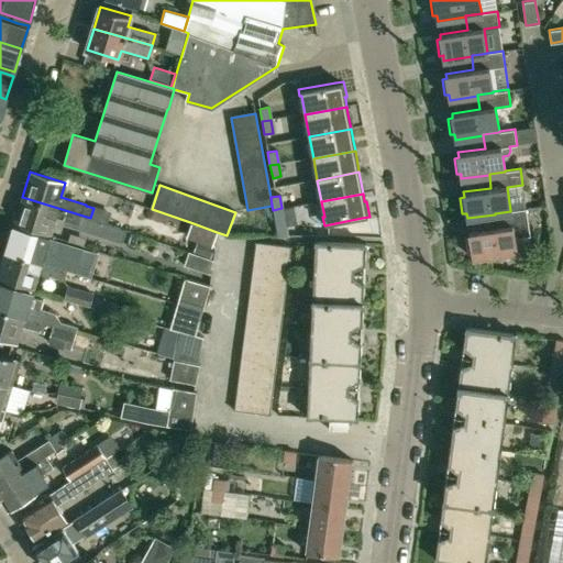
[(22,197),(14,222),(51,233),(55,217),(77,223),(79,214),(22,197)]
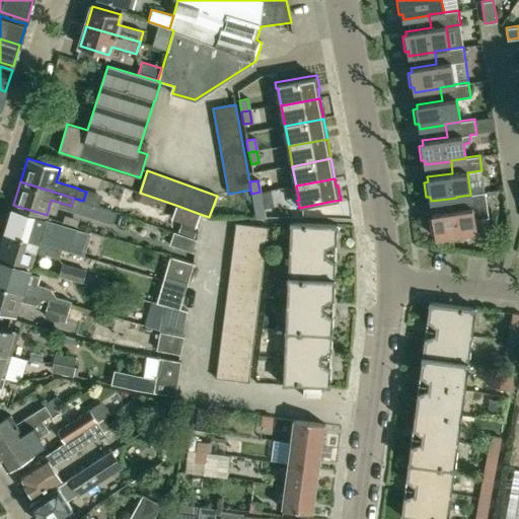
[(260,192),(251,194),(253,206),(262,204),(260,192)]
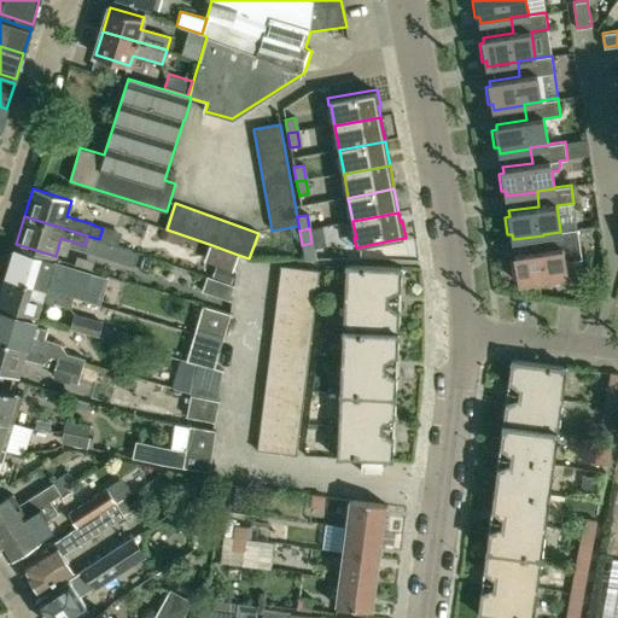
[(543,234),(543,235),(546,249),(514,254),(516,260),(511,261),(513,278),(518,278),(519,283),(567,277),(565,261),(582,258),(577,228),(560,231),(560,232),(543,234)]
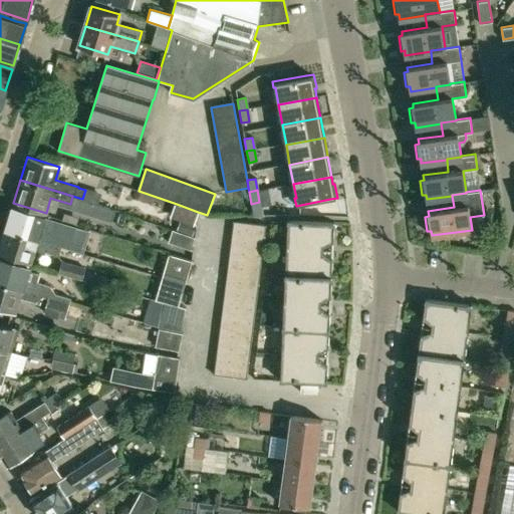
[(99,204),(82,199),(79,209),(106,217),(109,208),(99,204)]
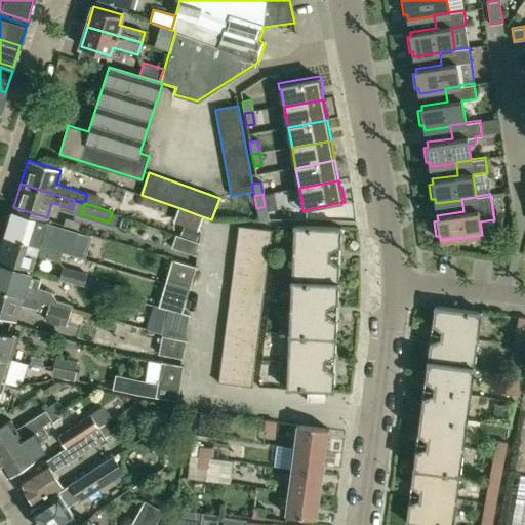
[(4,235),(58,251),(62,243),(41,237),(45,220),(12,211),(4,235)]
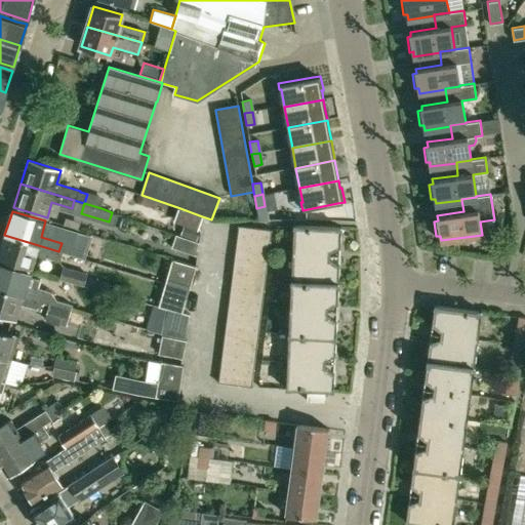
[(292,252),(340,254),(341,227),(294,225),(292,252)]
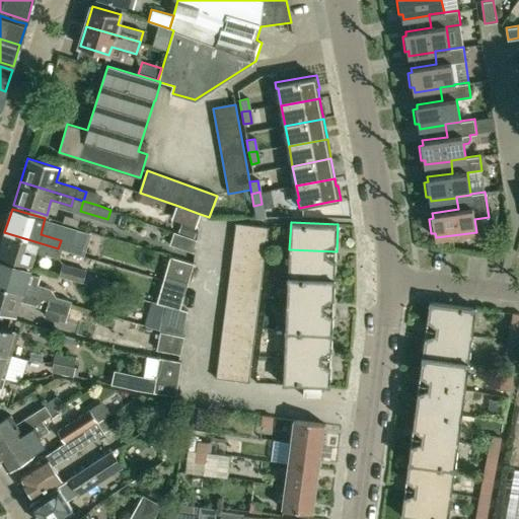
[(236,223),(234,237),(267,241),(269,227),(236,223)]
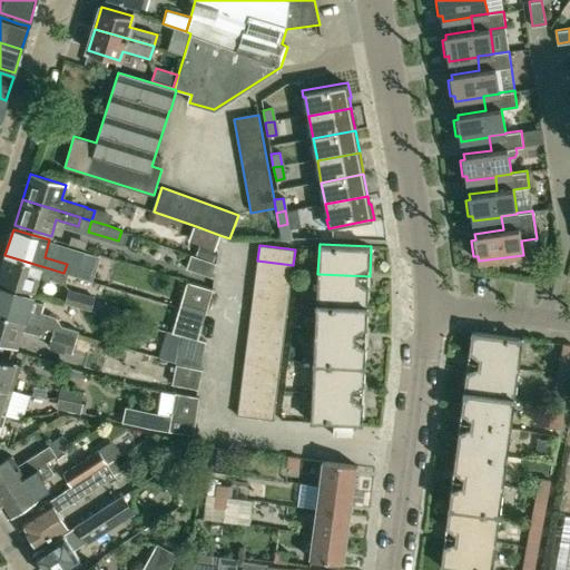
[(198,257),(212,262),(216,251),(214,249),(203,246),(198,257)]
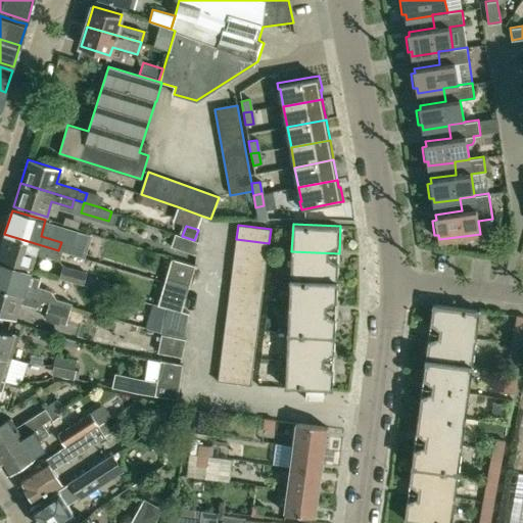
[(170,245),(193,254),(197,242),(175,233),(170,245)]
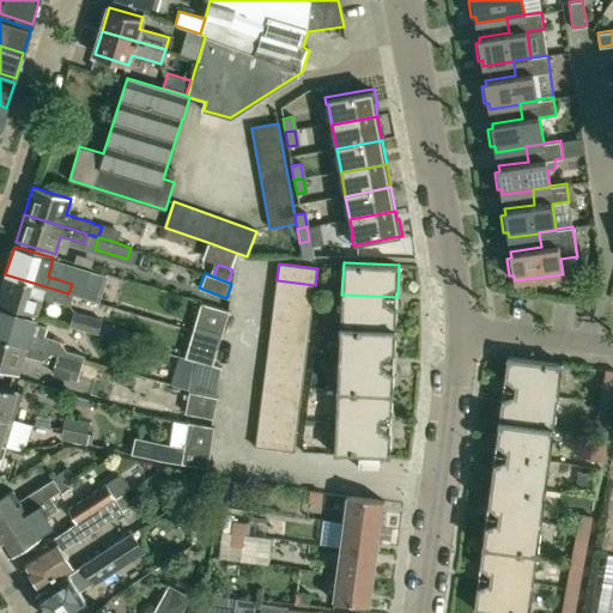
[(66,303),(68,293),(5,274),(0,292),(0,302),(36,313),(42,296),(66,303)]
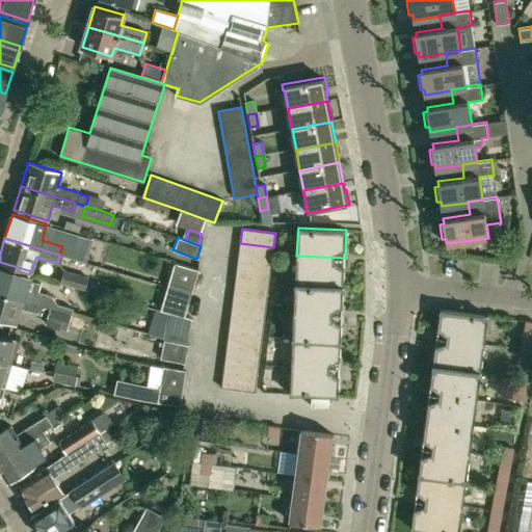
[(240,243),(238,257),(271,262),(273,247),(240,243)]
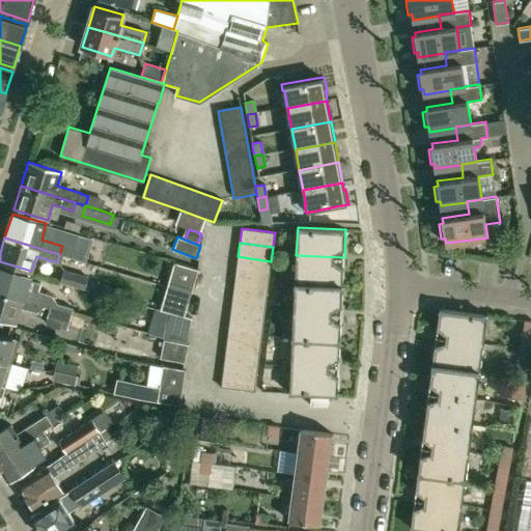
[(342,285),(344,257),(296,255),(295,282),(342,285)]
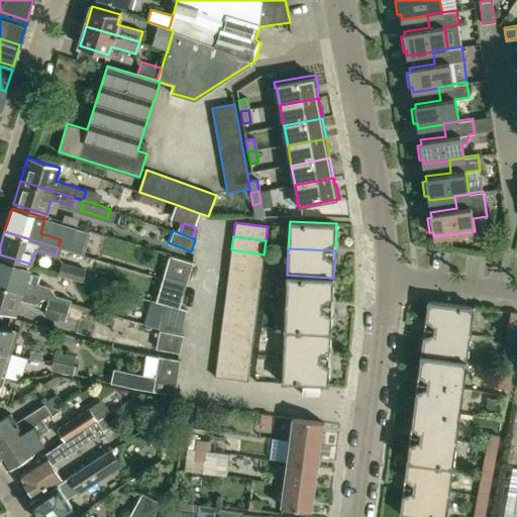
[(231,249),(229,264),(263,268),(264,254),(231,249)]
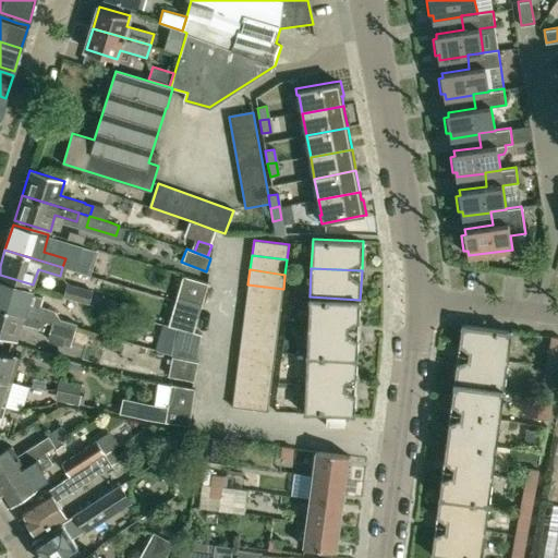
[(177,300),(201,307),(208,282),(183,275),(177,300)]
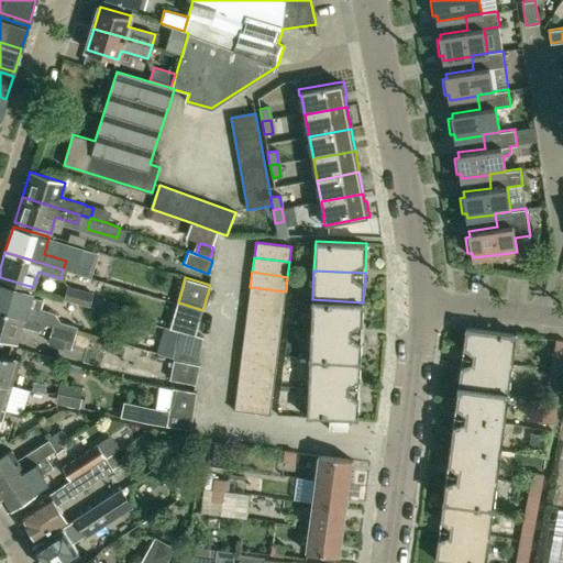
[(0,309),(45,323),(51,324),(48,332),(75,340),(78,328),(61,322),(54,312),(41,309),(43,300),(31,296),(32,291),(0,280),(0,309)]
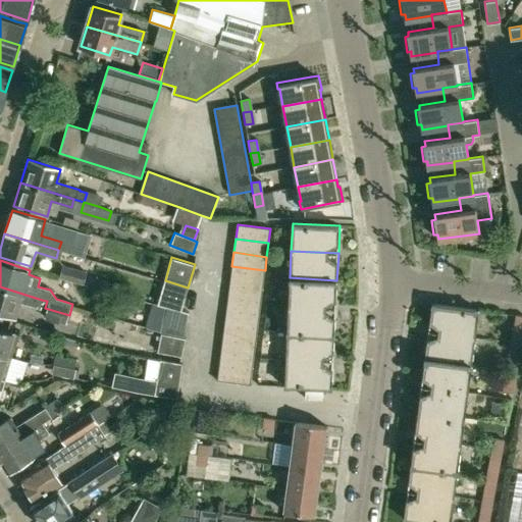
[(62,264),(59,276),(83,282),(86,271),(62,264)]
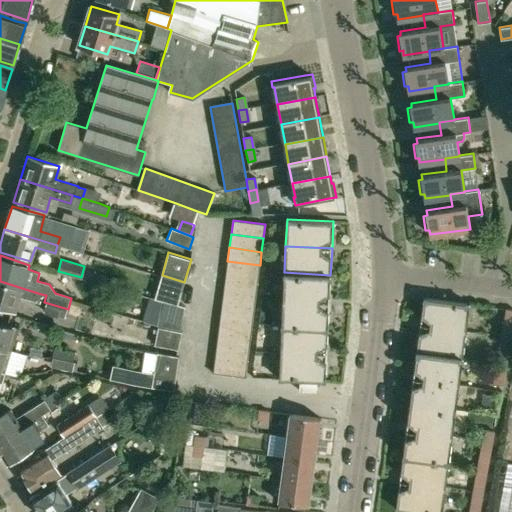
[(227,261),(225,275),(258,279),(260,265),(227,261)]
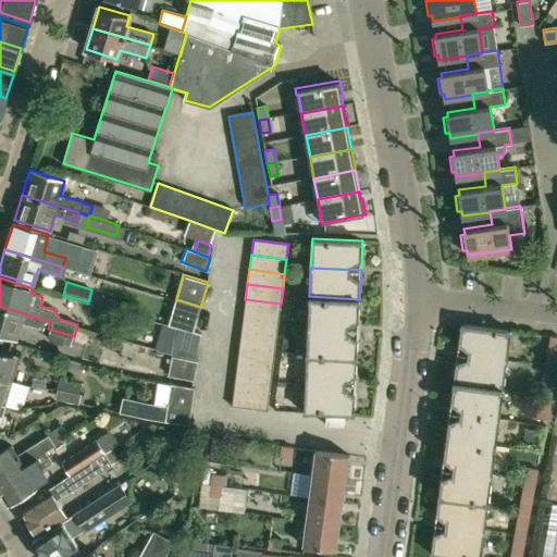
[(118,299),(97,294),(94,304),(114,309),(118,299)]
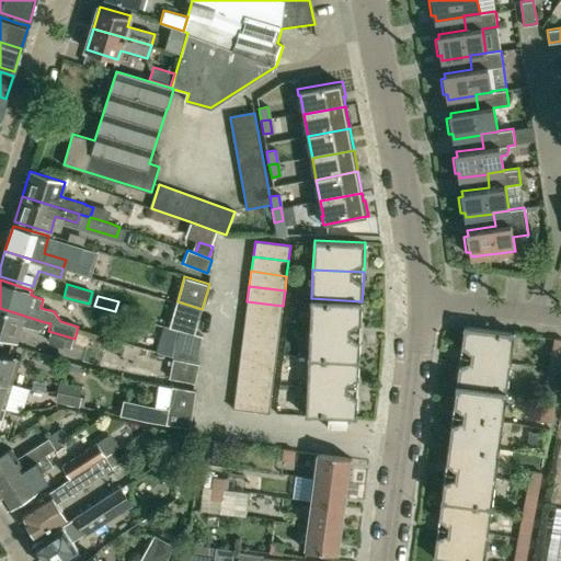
[(361,330),(362,301),(311,298),(310,328),(361,330)]
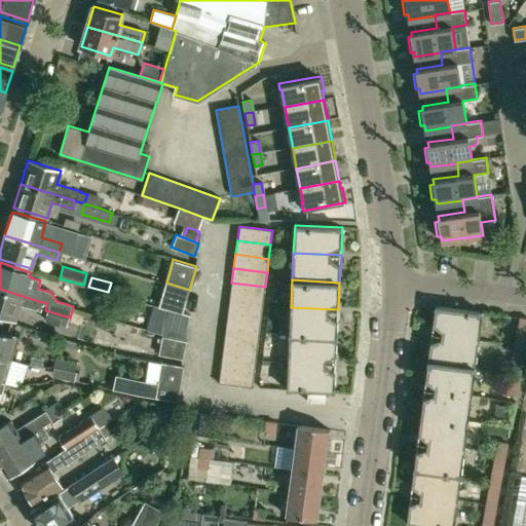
[(231,283),(230,297),(263,301),(265,287),(231,283)]
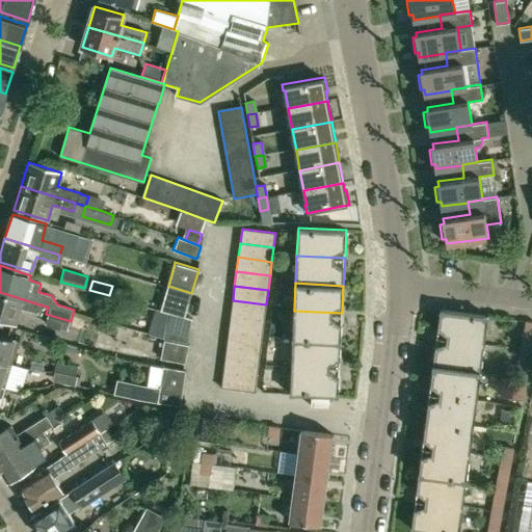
[(0,318),(16,323),(20,311),(40,317),(43,306),(0,292),(0,318)]
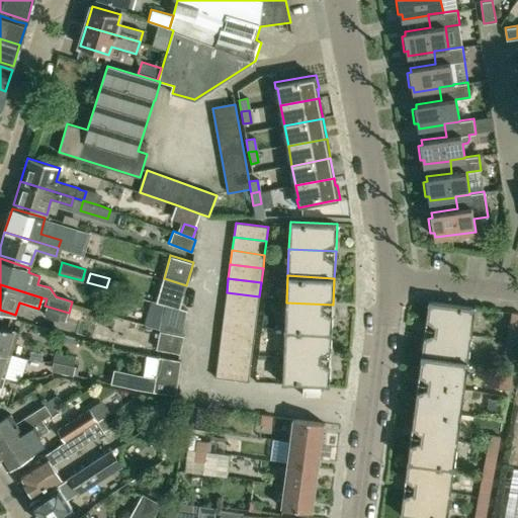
[(161,289),(157,303),(164,305),(179,309),(183,296),(161,289)]
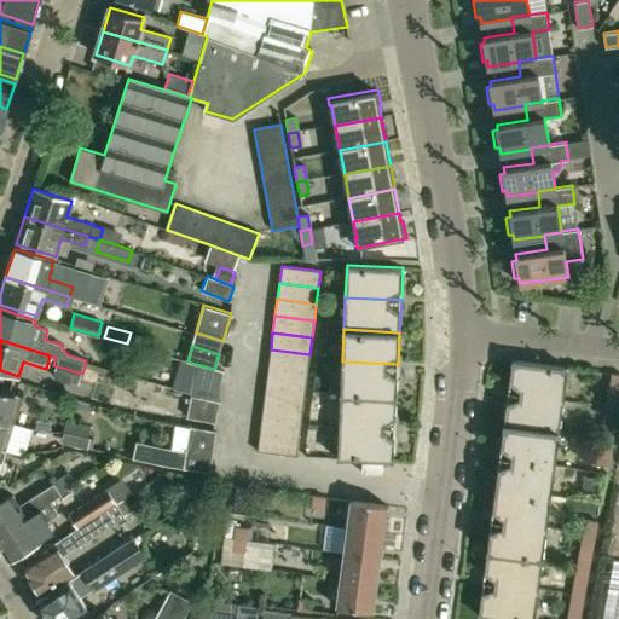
[(271,350),(268,366),(307,371),(310,354),(271,350)]
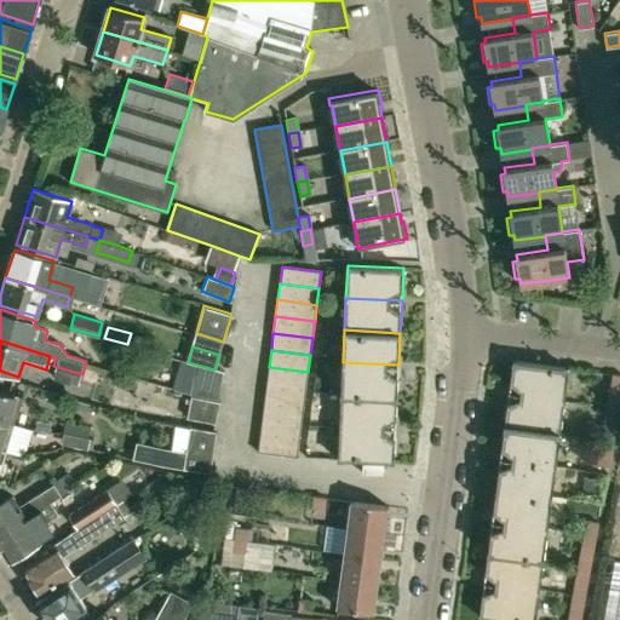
[(568,368),(569,367),(514,360),(509,392),(564,401),(568,368)]
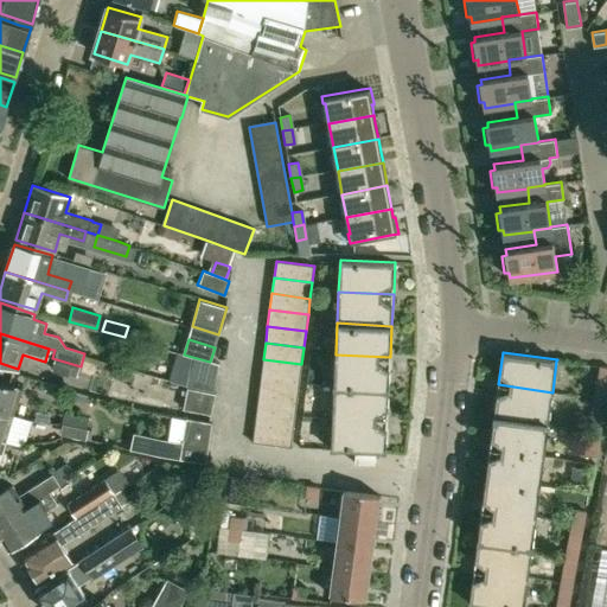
[(389,388),(390,357),(336,355),(334,385),(389,388)]
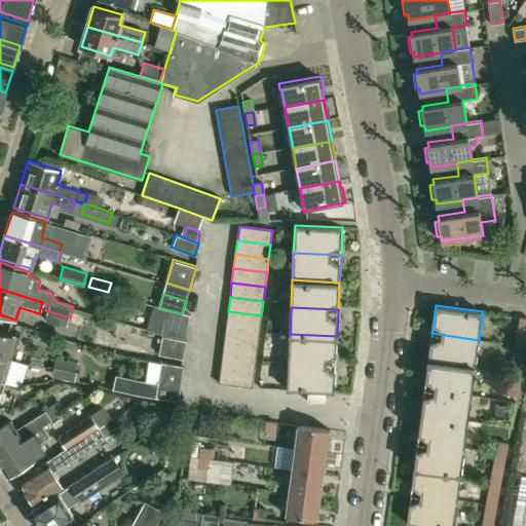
[(166,309),(161,334),(185,340),(190,315),(182,313),(166,309)]
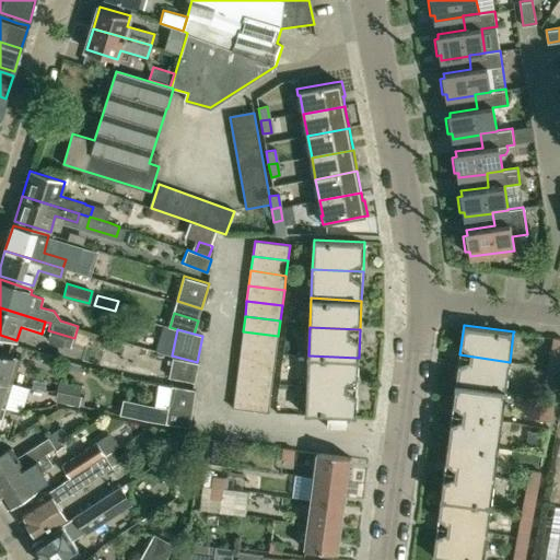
[(48,330),(46,340),(71,348),(74,338),(48,330)]
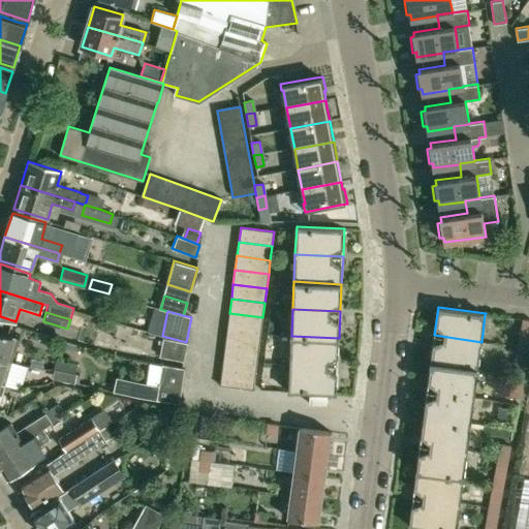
[(229,313),(227,328),(260,332),(262,317),(229,313)]
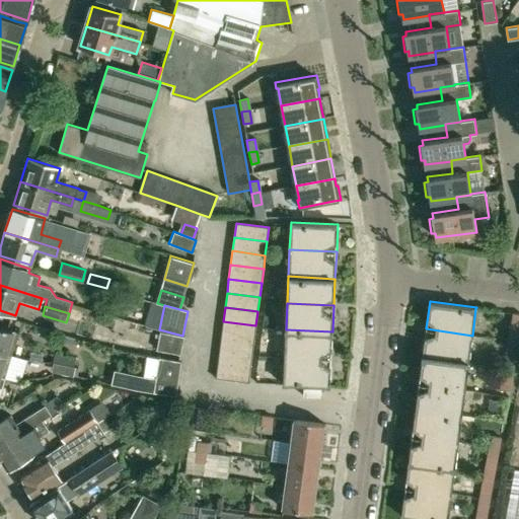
[(500,388),(510,390),(518,338),(518,313),(513,312),(500,388)]
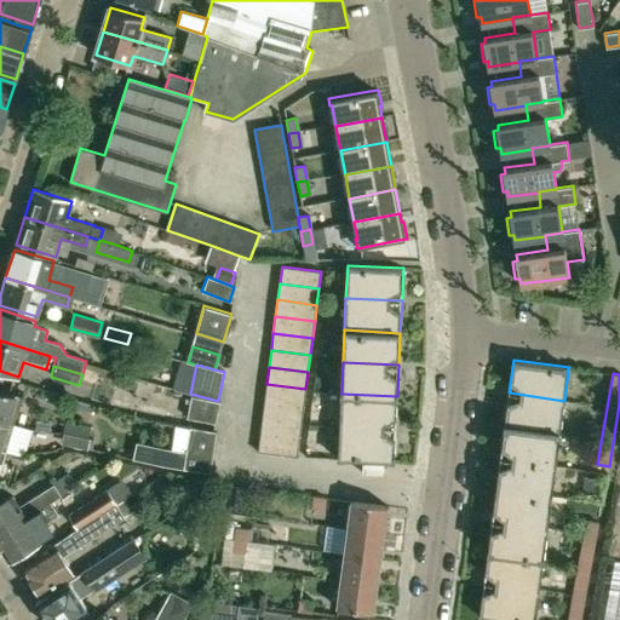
[(267,384),(264,401),(304,406),(305,389),(267,384)]
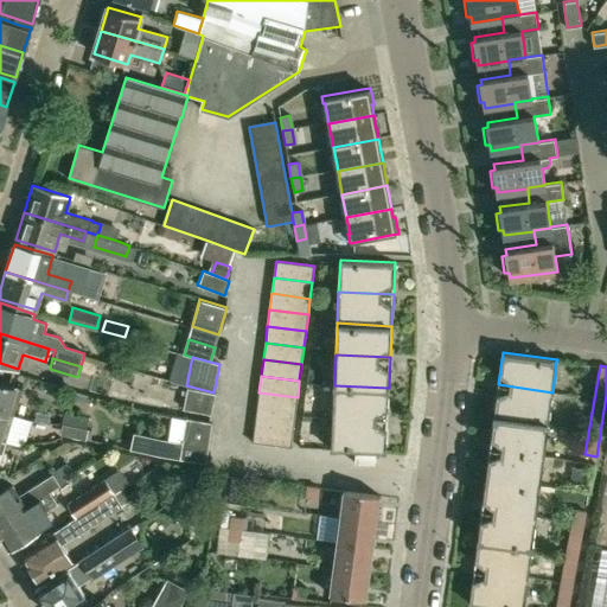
[(0,381),(0,409),(4,411),(13,414),(18,400),(21,388),(0,381)]
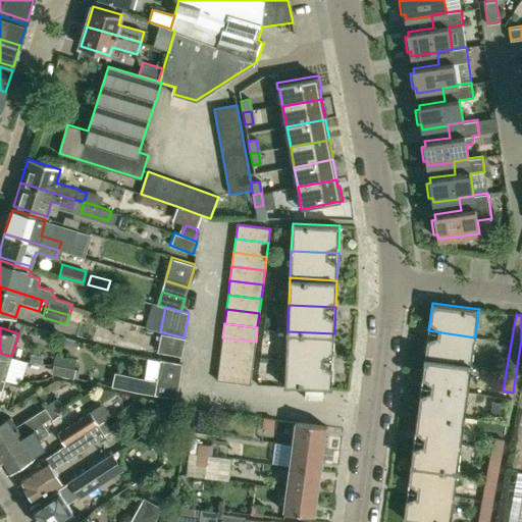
[(471,364),(475,337),(428,330),(425,358),(471,364)]
